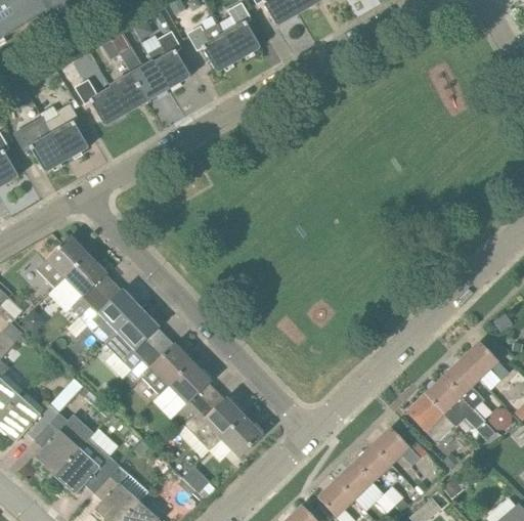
[(0,0),(0,38),(66,0),(0,0)]
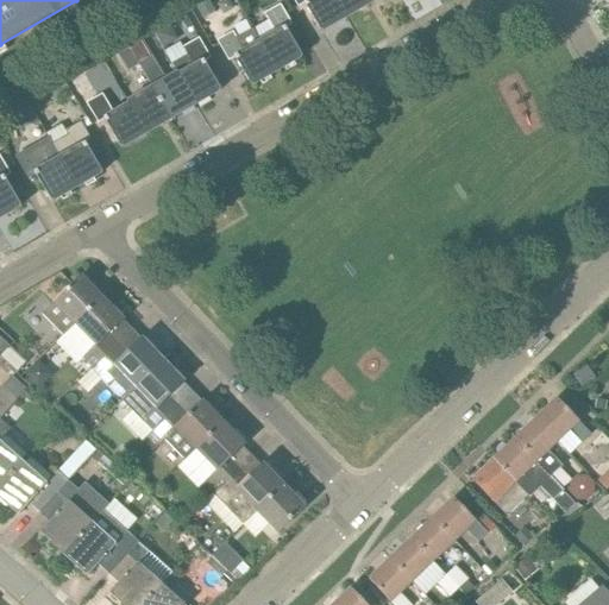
[(294,0),(296,5),(305,0),(321,29),(347,13),(339,0),(294,0)]
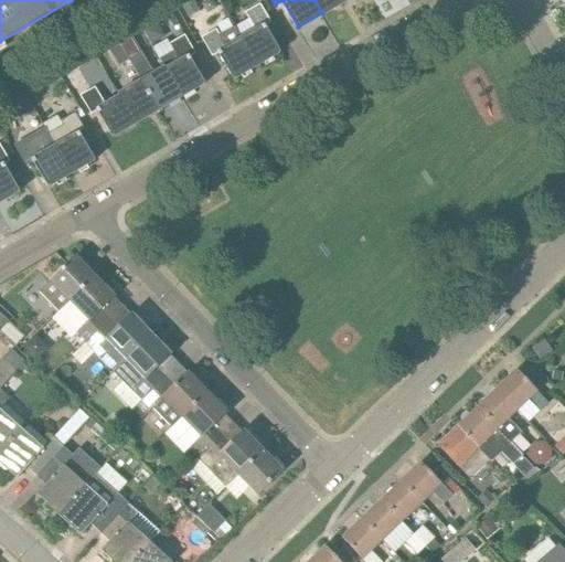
[(315,0),(322,12),(342,0),(315,0)]
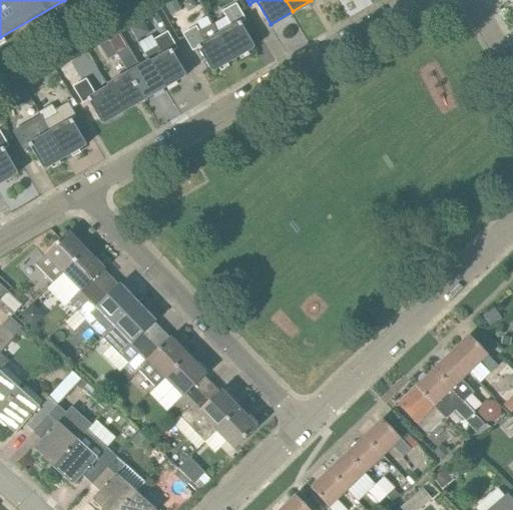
[(233,57),(254,44),(240,21),(245,18),(236,1),(222,9),(225,14),(230,23),(216,32),(233,57)]
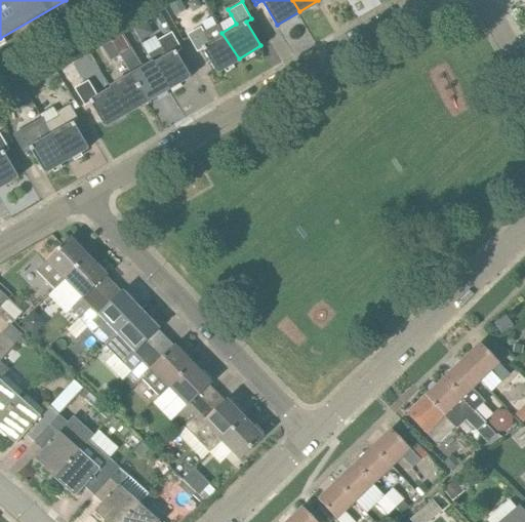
[(205,30),(202,25),(188,33),(197,51),(203,47),(216,71),(239,58),(221,33),(216,24),(205,30)]
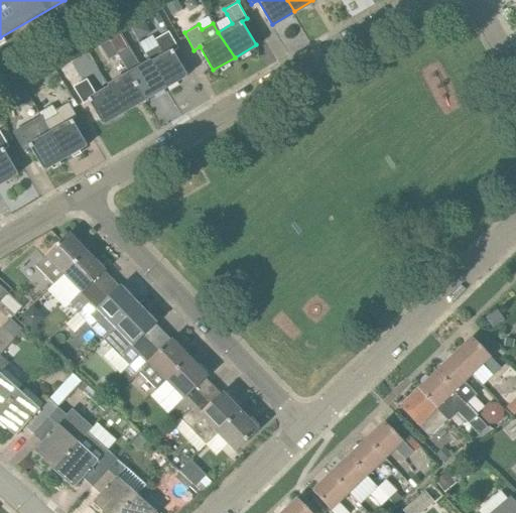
[(155,37),(164,52),(150,59),(165,86),(186,74),(173,49),(178,46),(169,29),(155,37)]
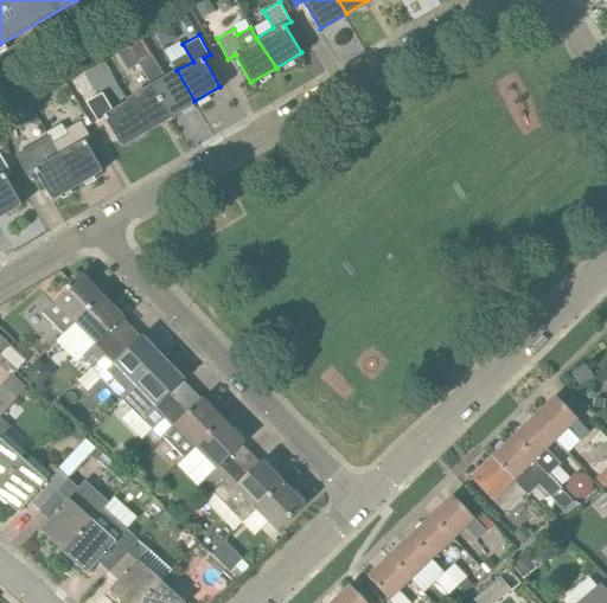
[(149,53),(140,38),(129,45),(139,62),(152,84),(171,115),(195,101),(177,70),(176,69),(164,75),(152,52),(149,53)]
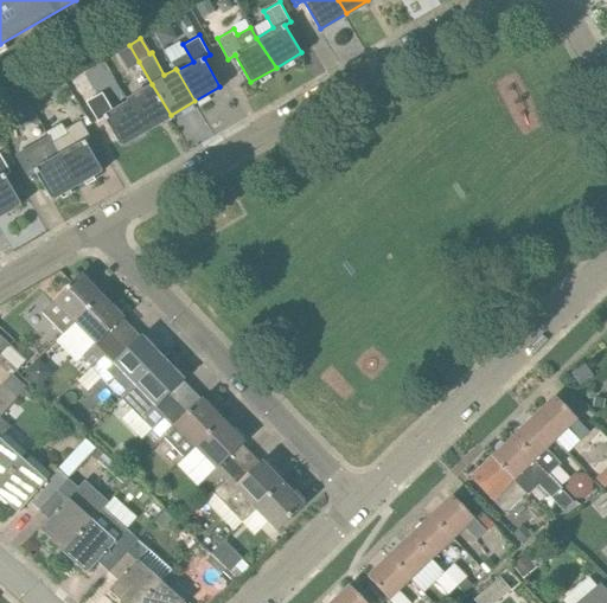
[(139,62),(129,45),(117,51),(128,69),(139,62)]
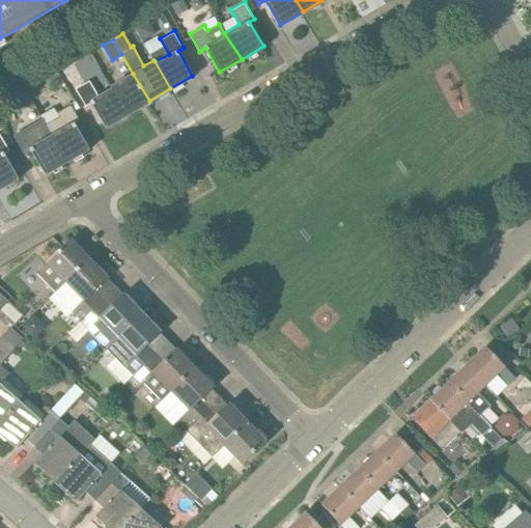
[(149,101),(133,74),(112,86),(128,113),(149,101)]
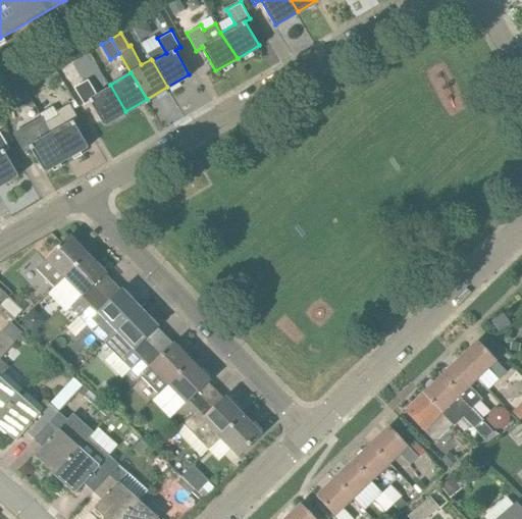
[(97,93),(88,76),(73,86),(84,104),(91,101),(103,124),(105,123),(125,111),(110,85),(109,83),(108,84),(109,86),(97,93)]
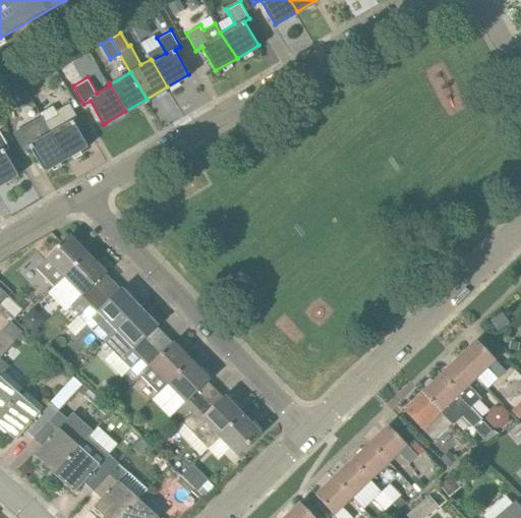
[(29,96),(22,84),(13,91),(18,101),(29,96)]
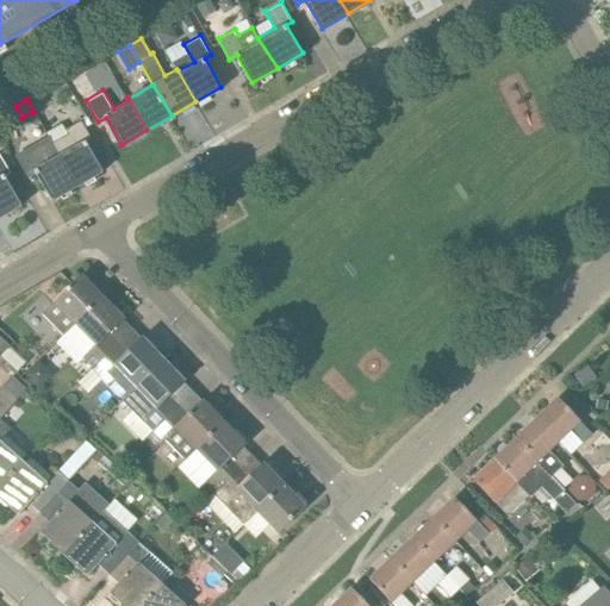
[(78,185),(104,170),(87,141),(92,137),(81,118),(66,127),(68,132),(53,142),(60,154),(78,185)]
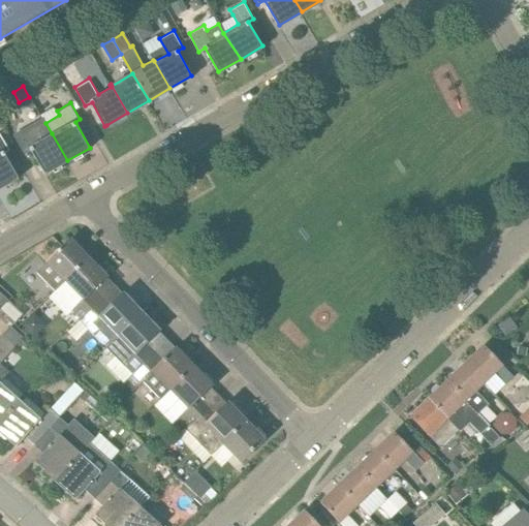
[(38,142),(30,124),(16,133),(23,150),(32,145),(32,147),(31,148),(44,173),(67,160),(52,133),(38,142)]
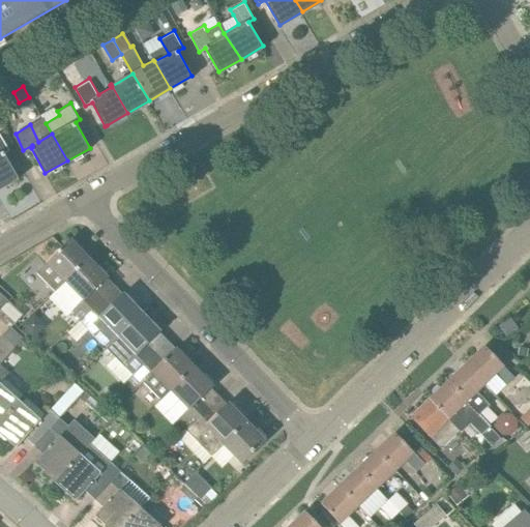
[(0,186),(19,177),(4,151),(9,148),(0,133),(0,186)]
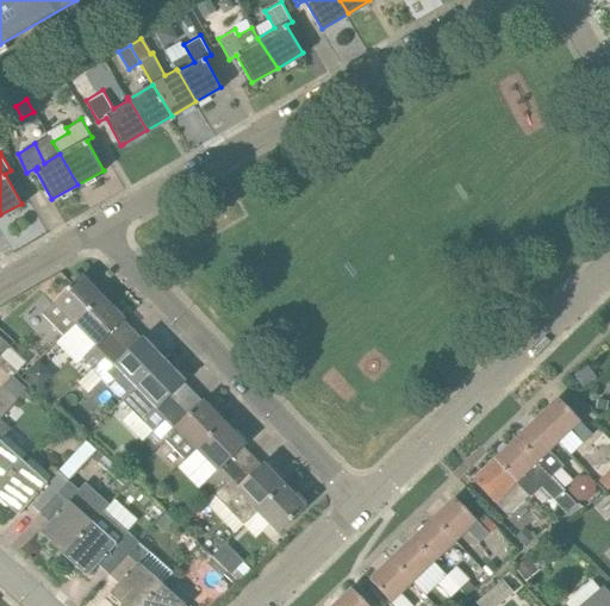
[(63,333),(103,295),(82,274),(43,312),(63,333)]
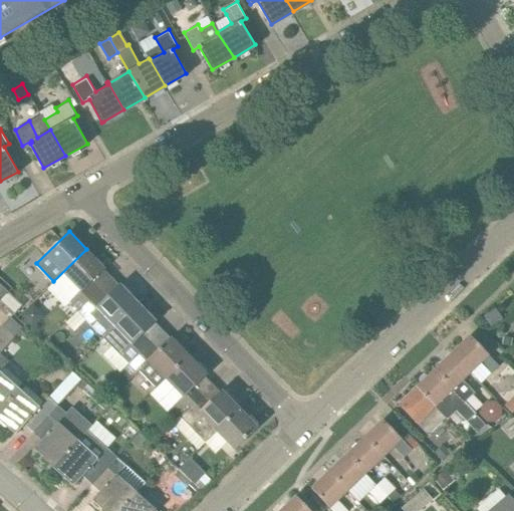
[(99,288),(90,279),(103,266),(86,249),(53,281),(48,287),(56,296),(66,286),(72,292),(61,303),(72,314),(78,308),(99,288)]
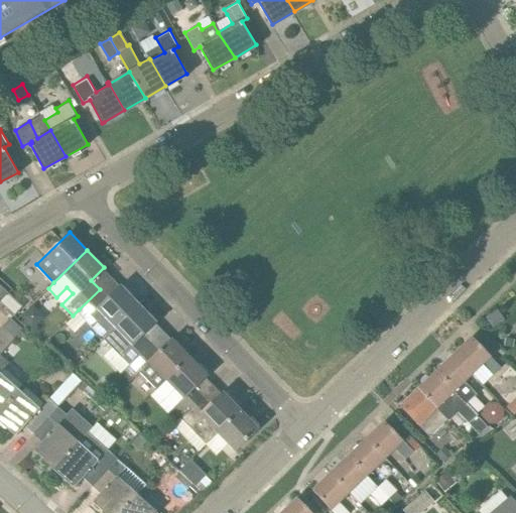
[(0,299),(14,313),(22,304),(0,282),(0,299)]
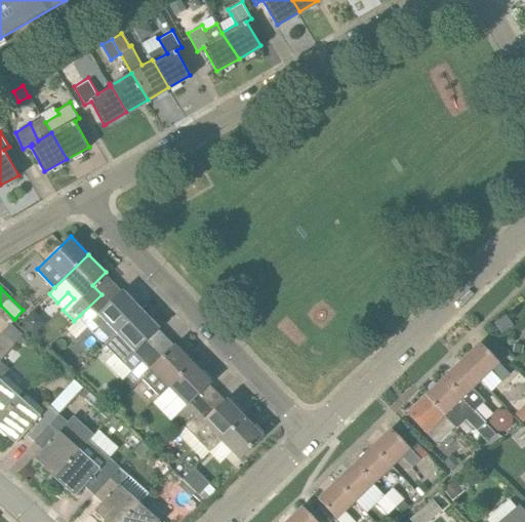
[(140,309),(122,289),(109,303),(102,294),(80,315),(87,324),(105,343),(140,309)]
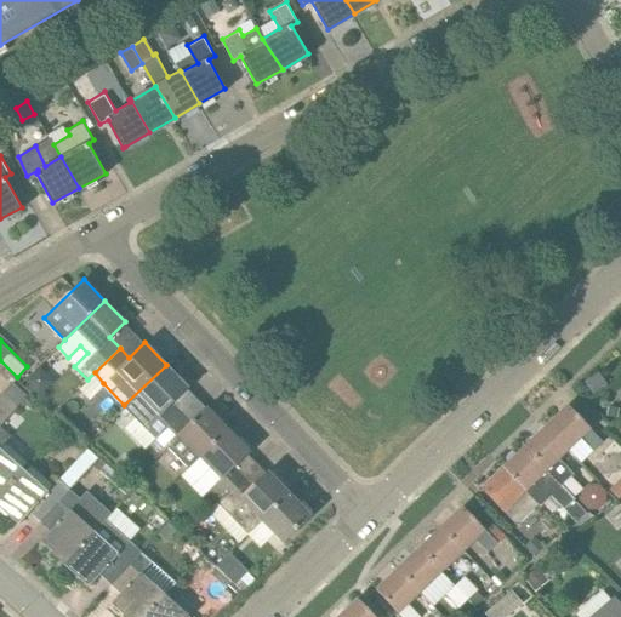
[(181,412),(171,401),(187,387),(166,365),(124,405),(115,413),(137,438),(140,434),(149,443),(149,444),(181,412)]
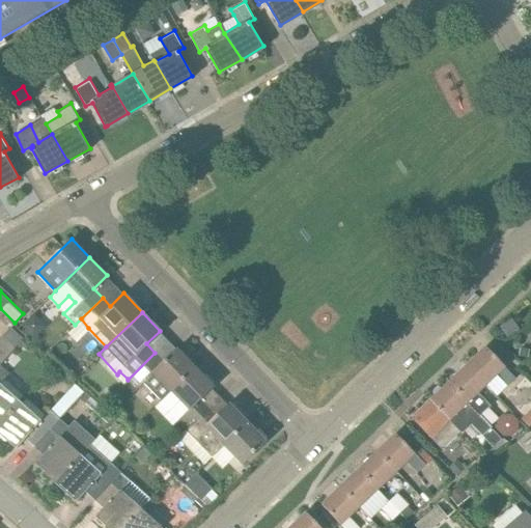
[(510,333),(518,328),(514,322),(506,327),(510,333)]
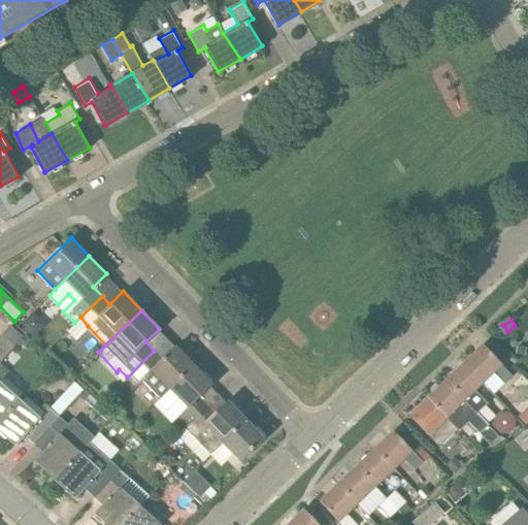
[(0,361),(1,361),(24,332),(12,323),(3,332),(2,332),(0,333),(0,361)]
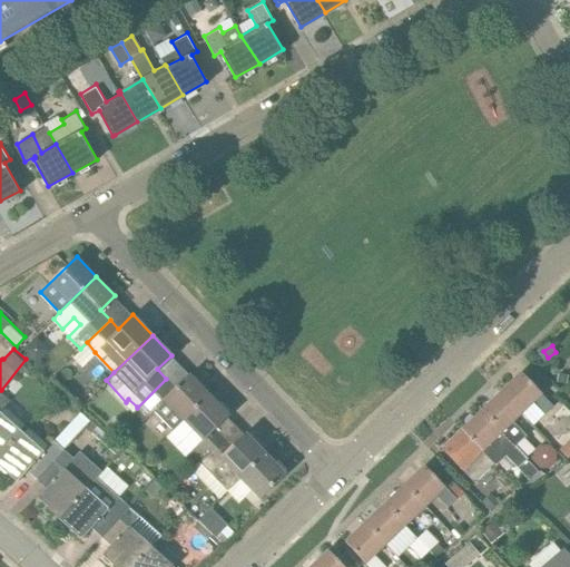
[(569,379),(569,373),(569,369),(560,368),(559,378),(569,379)]
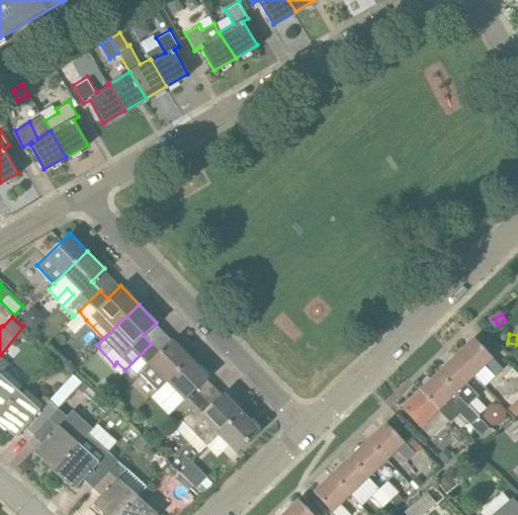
[(503,367),(475,337),(456,355),(476,374),(486,365),(495,375),(503,367)]
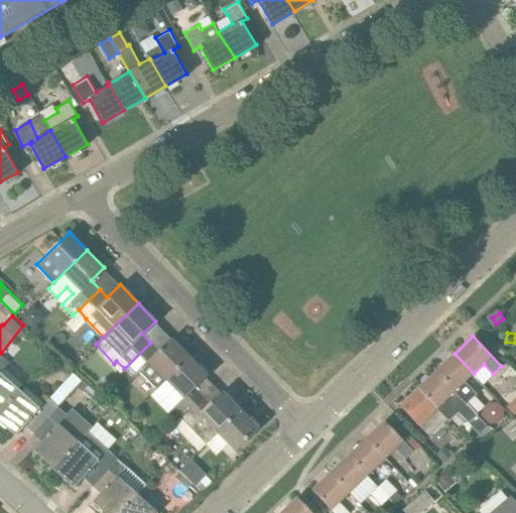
[(188,356),(171,338),(158,351),(150,343),(124,369),(124,368),(121,371),(129,380),(139,371),(156,387),(188,356)]
